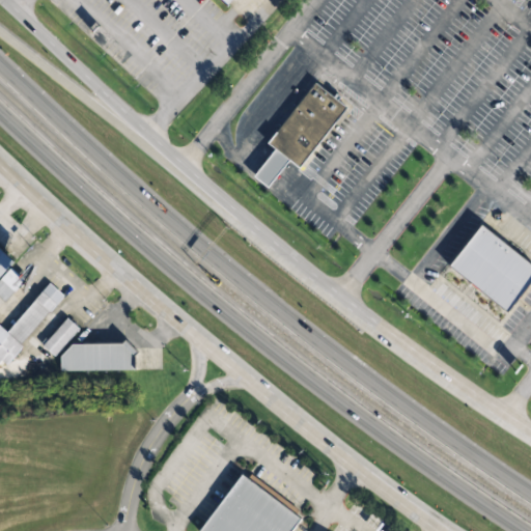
[(348,107),(315,81),(270,143),(278,149),(257,175),(271,186),(290,159),(303,168),(348,107)]
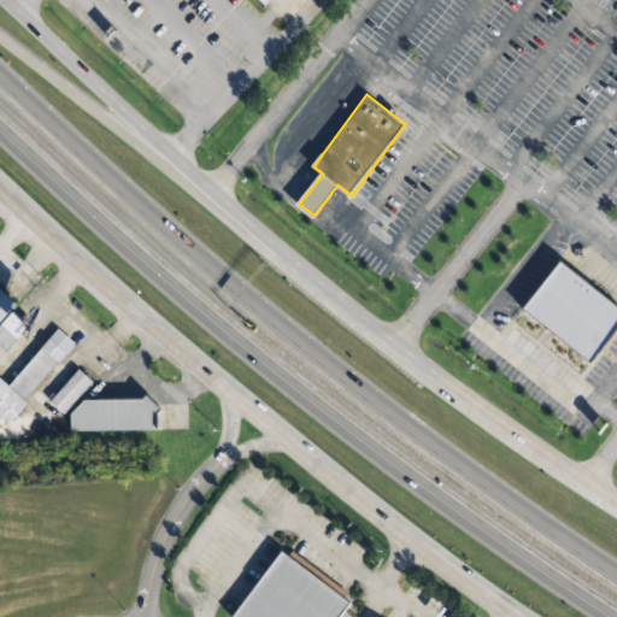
[(591,363),(616,328),(616,306),(559,263),(522,311),(591,363)]
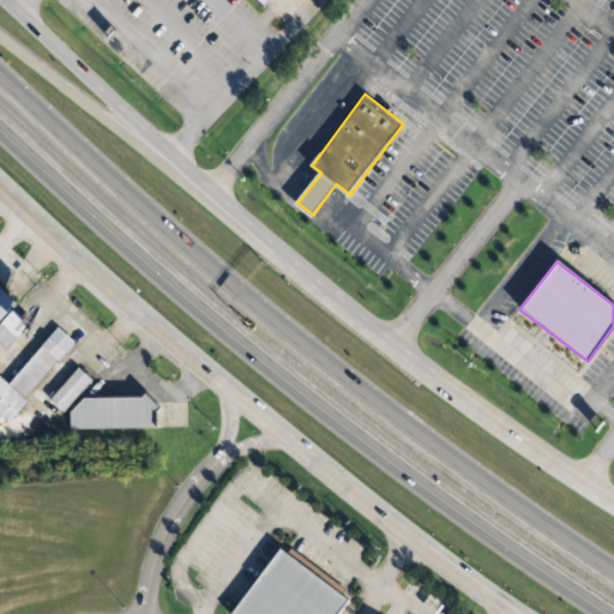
[(0,320),(16,304),(0,288),(0,320)]
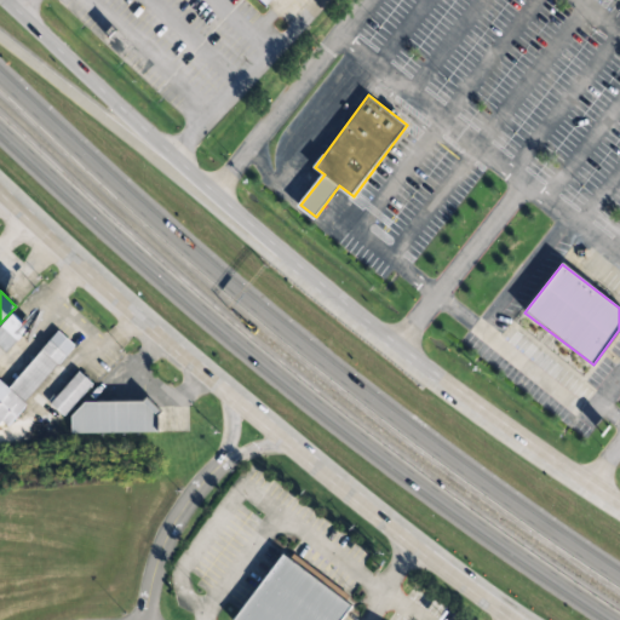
[(0,326),(0,346),(5,352),(29,328),(13,313),(0,326)]
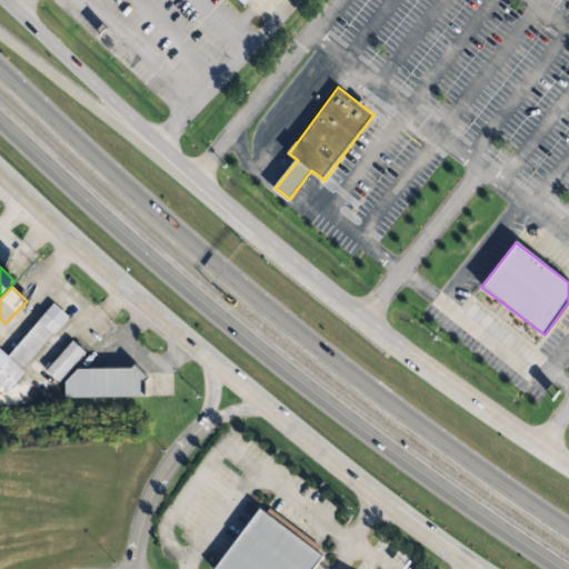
[(69,317),(53,303),(10,356),(0,347),(0,387),(1,386),(7,390),(69,317)]
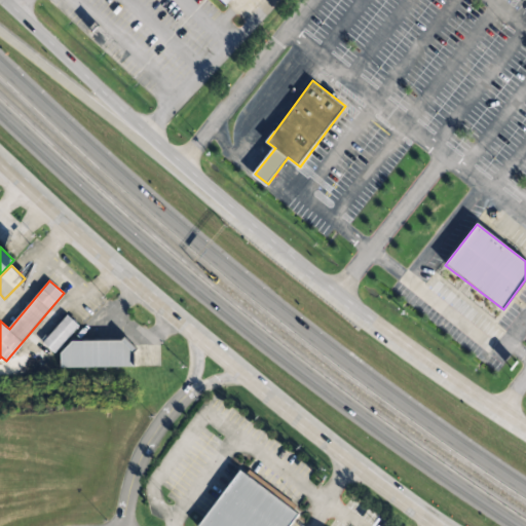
[(79,327),(68,315),(42,341),(53,352),(79,327)]
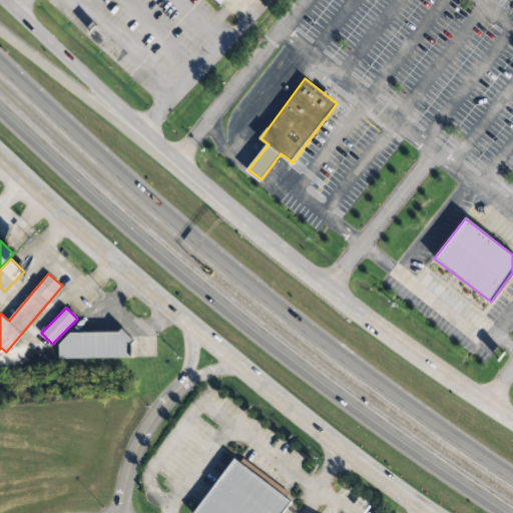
[(131,358),(131,344),(134,341),(122,329),(118,332),(70,334),(58,345),(58,358),(131,358)]
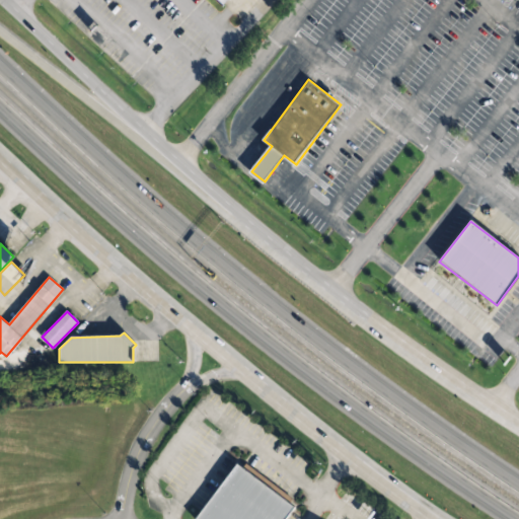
[(239,462),(195,518),(285,518),(295,506),(239,462)]
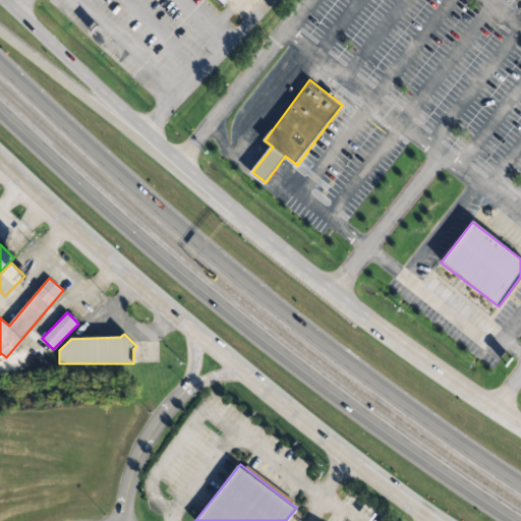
All buildings are outlined.
